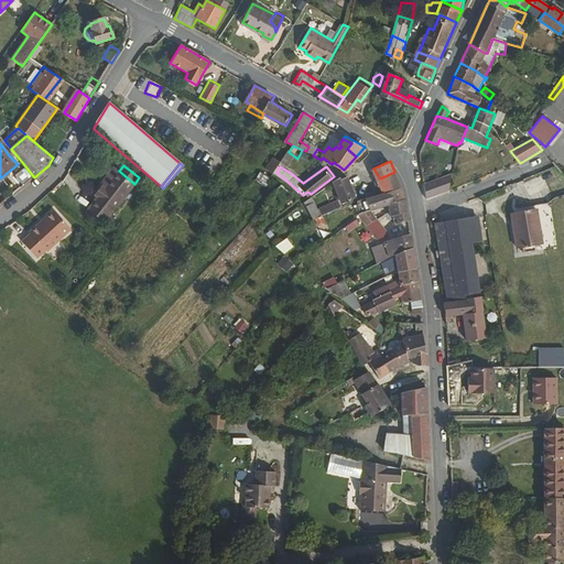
[(24,186),(34,177),(26,167),(15,175),(24,186)]
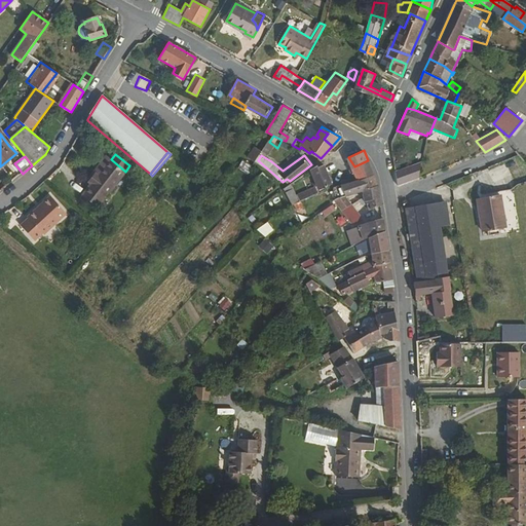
[(86,181),(88,182),(96,173),(98,175),(110,159),(106,156),(86,181)]
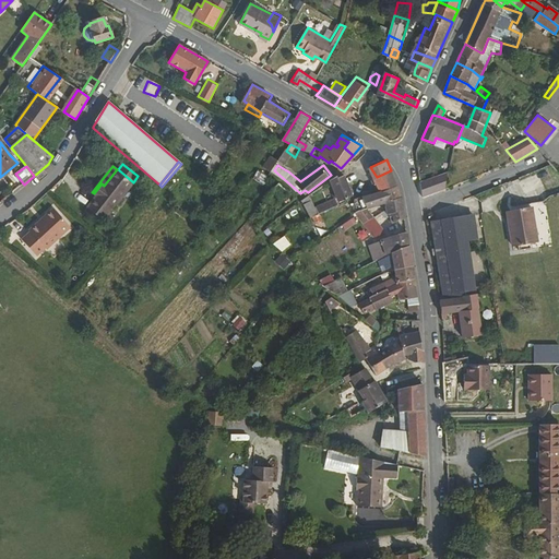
[(96,195),(86,207),(104,221),(133,182),(118,169),(117,169),(104,186),(102,183),(94,193),(96,195)]
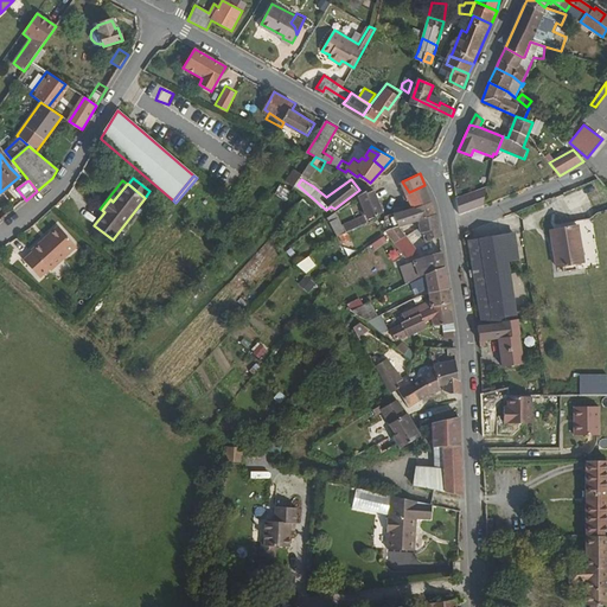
[(417,205),(430,200),(425,185),(409,192),(417,205)]
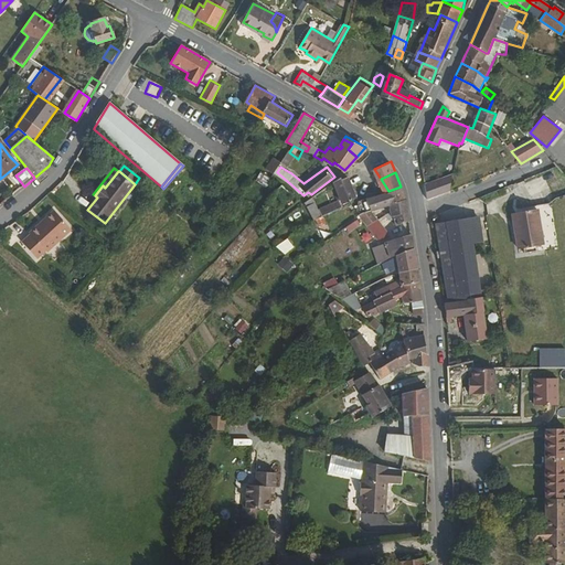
[(353,201),(359,199),(350,177),(345,179),(343,176),(339,179),(345,196),(342,198),(343,201),(322,210),(326,216),(353,204),(353,201)]
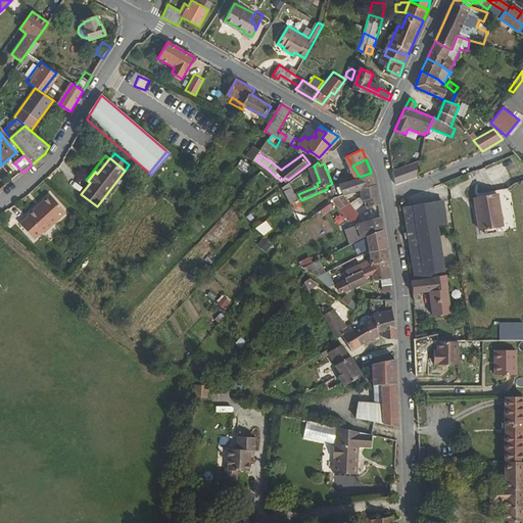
[(393,186),(418,177),(419,168),(392,177),(393,186)]
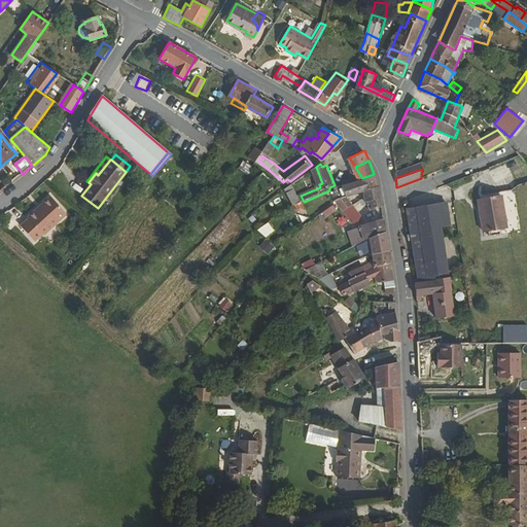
[(362,190),(378,185),(374,174),(362,178),(354,181),(346,183),(349,195),(362,190)]
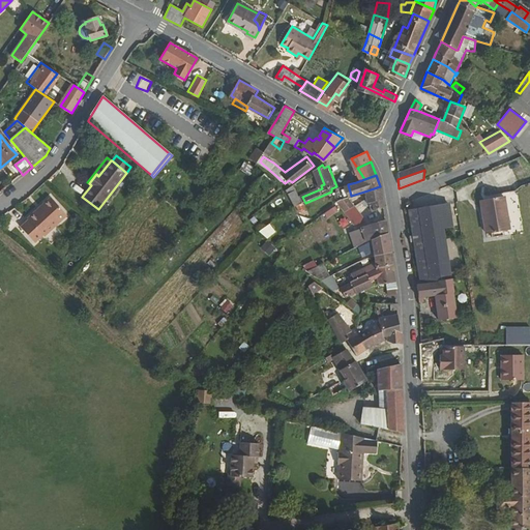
[(343,199),(350,197),(351,196),(348,184),(341,187),(339,190),(343,199)]
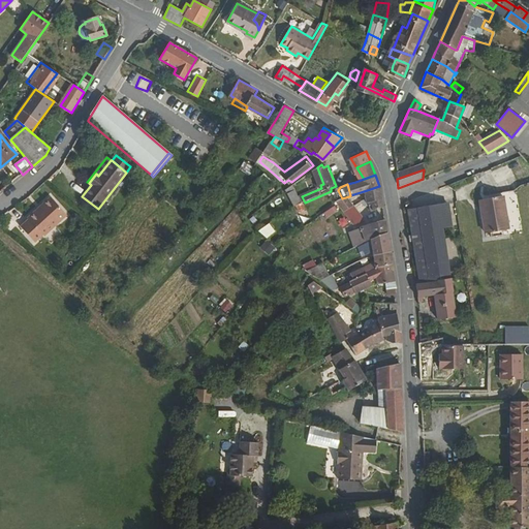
[(297,189),(294,185),(287,189),(289,194),(297,189)]
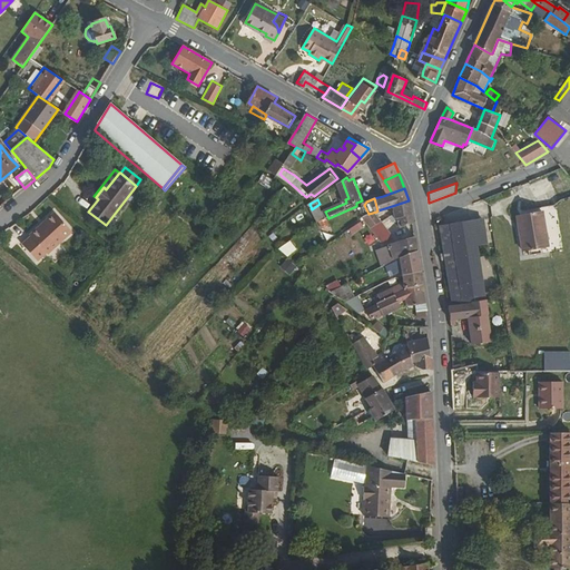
[(400,225),(412,222),(409,200),(392,206),(394,214),(395,217),(397,217),(400,225)]
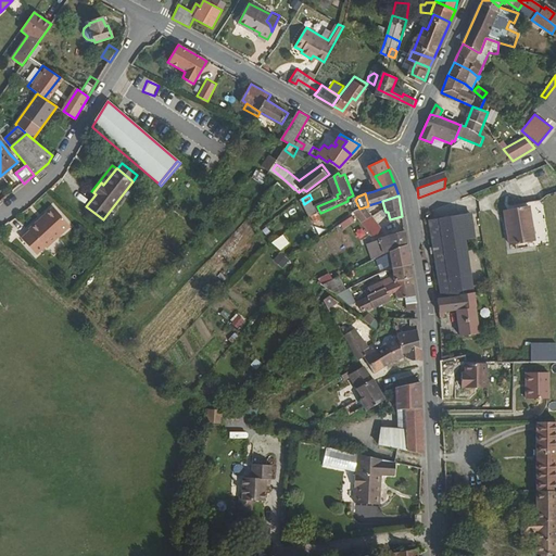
[(304,204),(311,217),(318,214),(312,199),(304,204)]
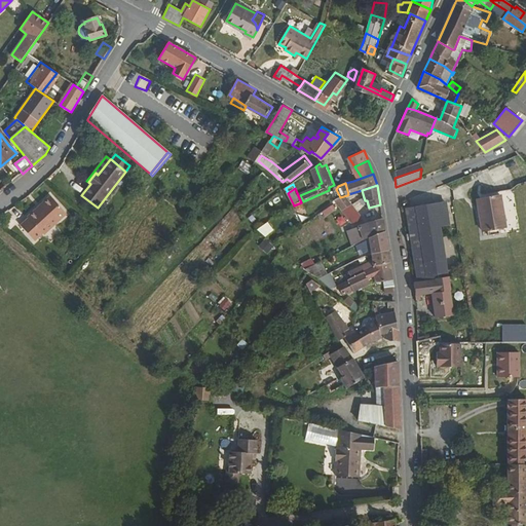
[(516,193),(482,199),(487,233),(503,231),(503,235),(522,233),(516,193)]
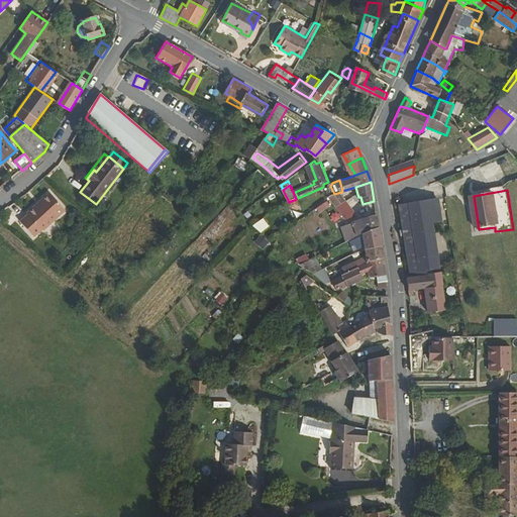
[(338,206),(346,200),(341,192),(334,194),(331,196),(338,206)]
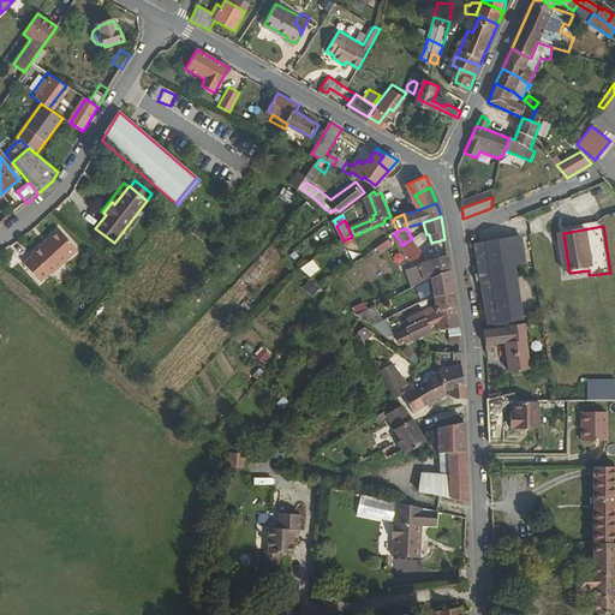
[(77,250),(59,230),(48,239),(51,242),(43,248),(41,245),(33,254),(34,256),(24,264),(40,281),(49,273),(51,274),(77,250)]
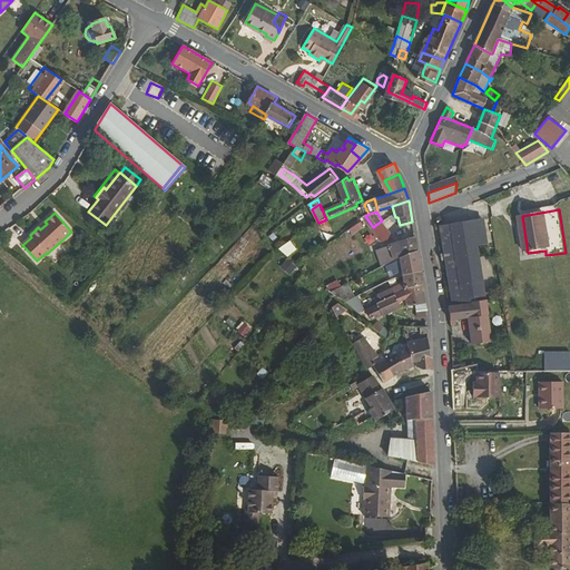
[(345,231),(357,222),(352,213),(338,223),(345,231)]
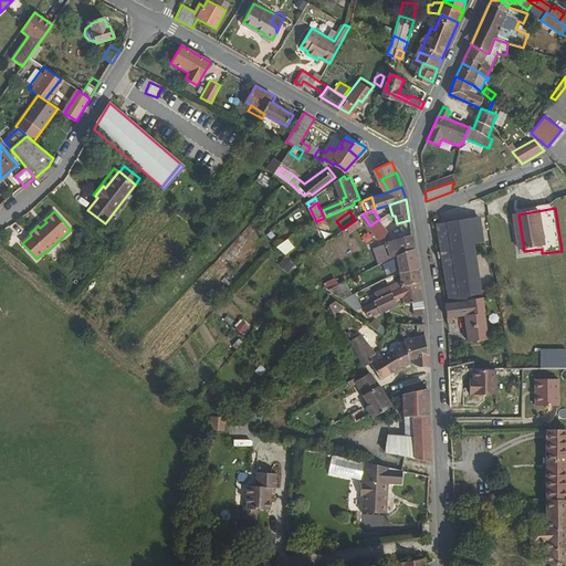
[(482,217),(471,219),(475,242),(486,241),(482,217)]
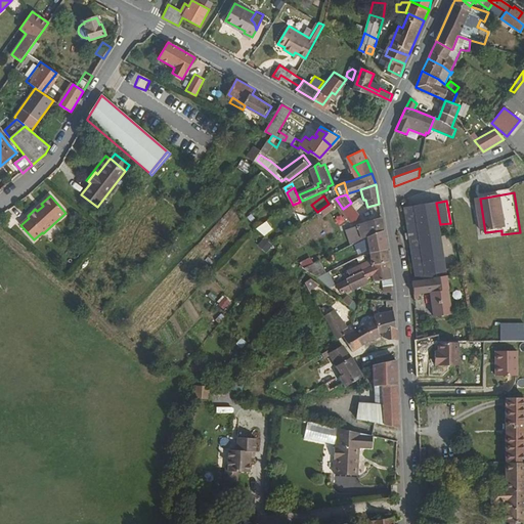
[(362,220),(351,203),(343,209),(353,225),(362,220)]
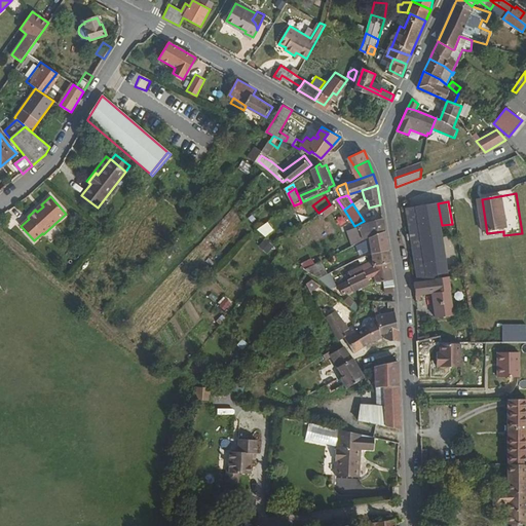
[(419,276),(416,277),(417,284),(440,280),(439,278),(445,277),(445,273),(449,272),(442,225),(438,203),(407,210),(419,276)]
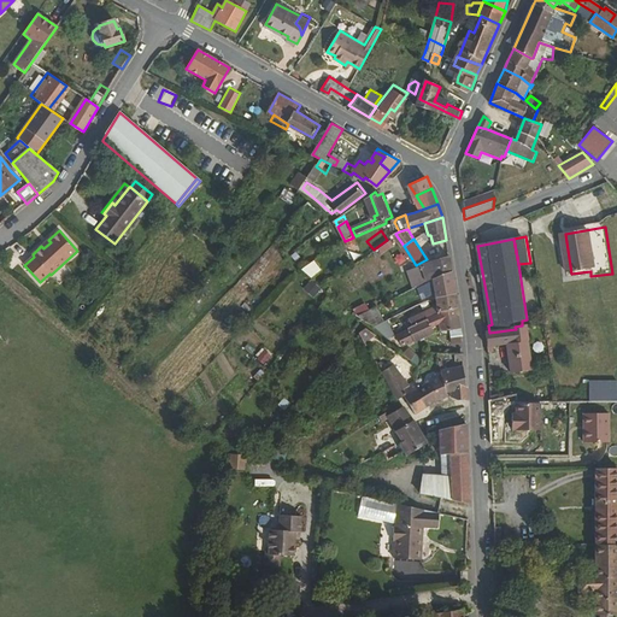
[(381,256),(393,250),(391,244),(377,250),(381,256)]
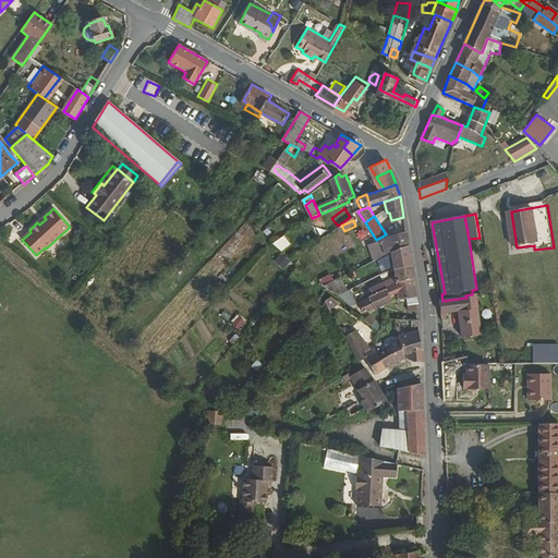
[(381,261),(408,247),(407,233),(384,241),(387,251),(374,257),(376,263),(381,261)]
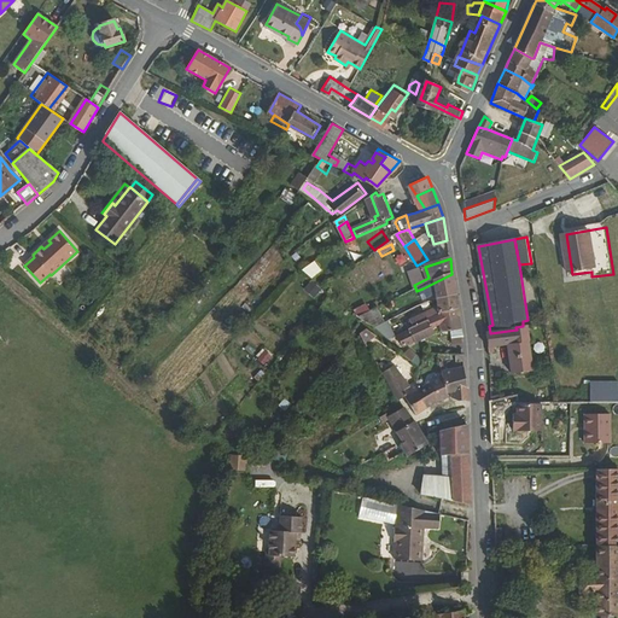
[(314,262),(302,272),(310,283),(322,273),(314,262)]
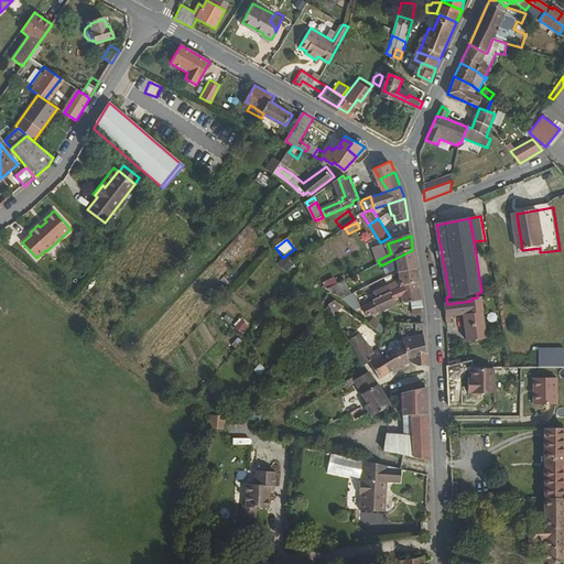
[(401,274),(416,270),(412,250),(386,263),(389,274),(400,269),(401,274)]
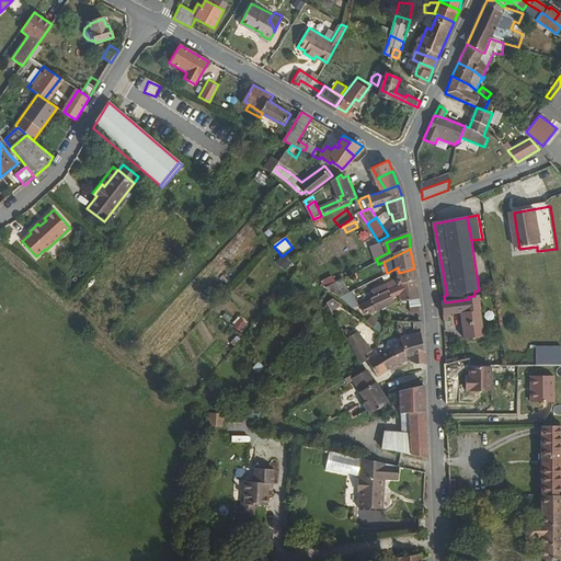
[(275,264),(285,273),(292,264),(283,256),(275,264)]
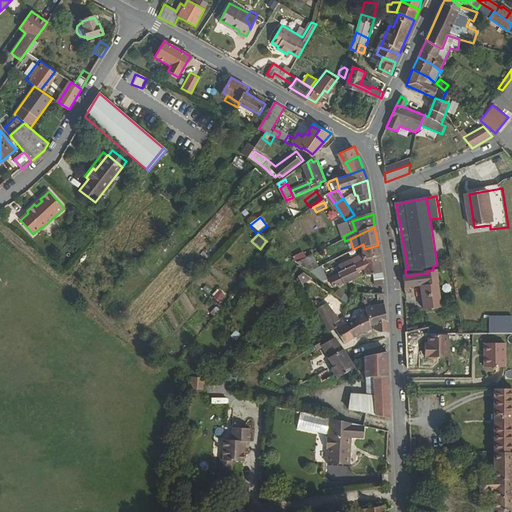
[(367,261),(380,256),(378,245),(364,249),(365,251),(366,257),(367,261)]
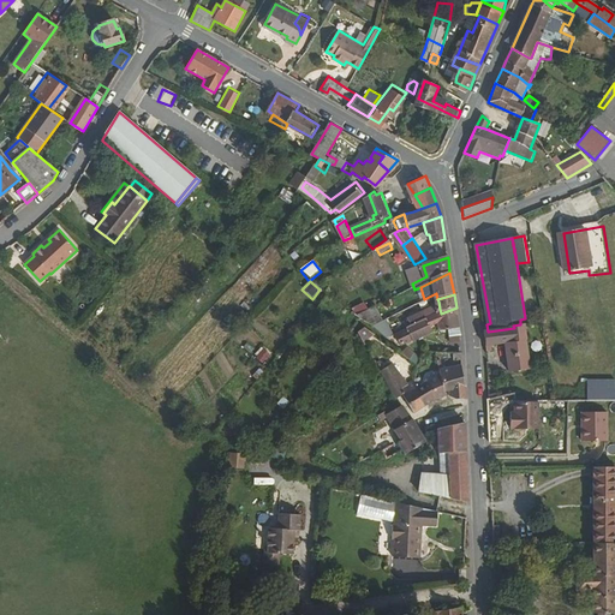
[(365,321),(369,323),(371,326),(392,314),(387,304),(362,317),(365,321)]
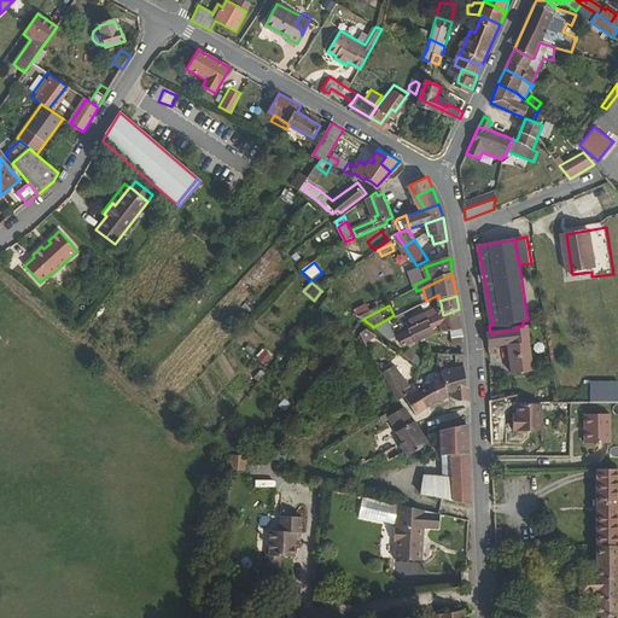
[(445,326),(461,319),(459,309),(443,315),(444,318),(433,322),(436,330),(445,326)]
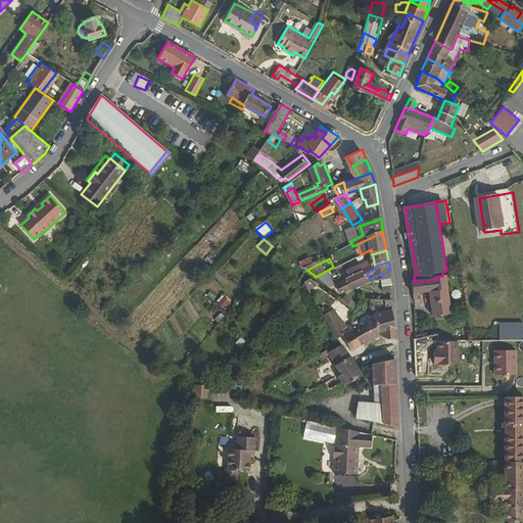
[(376,269),(375,267),(374,263),(349,276),(349,277),(347,279),(348,282),(367,273),(376,269)]
